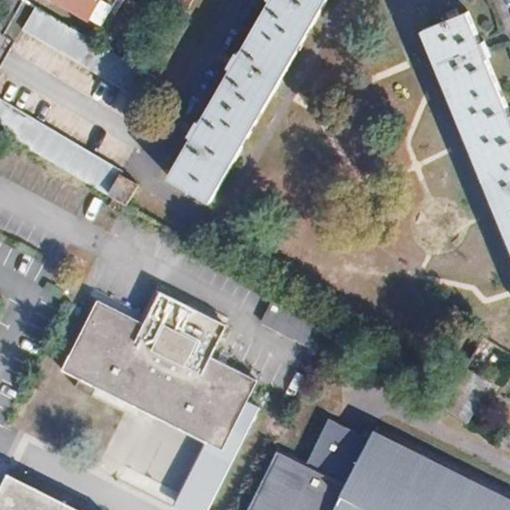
[(55,0),(99,26),(111,5),(102,0),(55,0)]
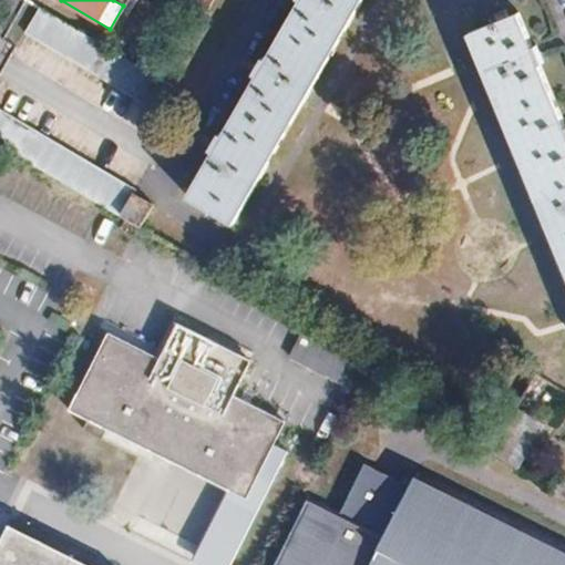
[(297,0),(185,194),(232,222),(358,0),(297,0)]
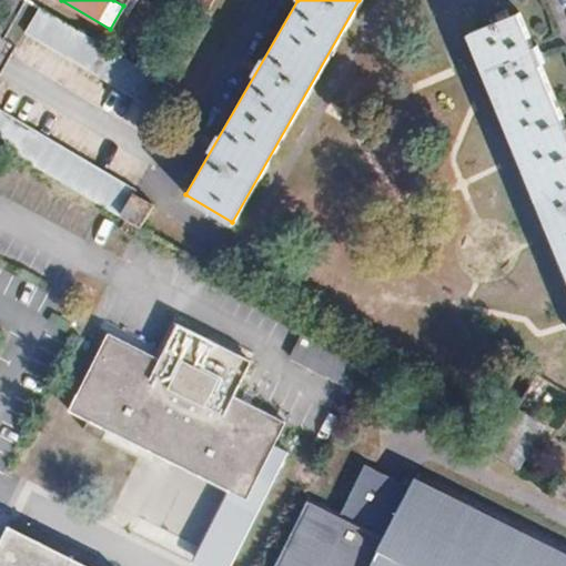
[(194,0),(191,6),(204,13),(212,0),(194,0)]
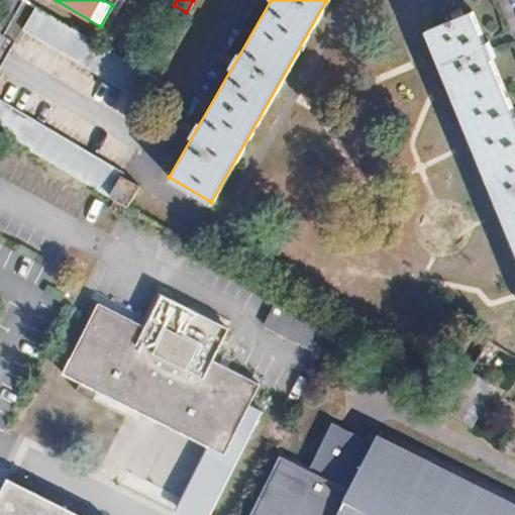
[(125,59),(34,6),(20,29),(147,103),(161,80),(150,74),(125,59)]
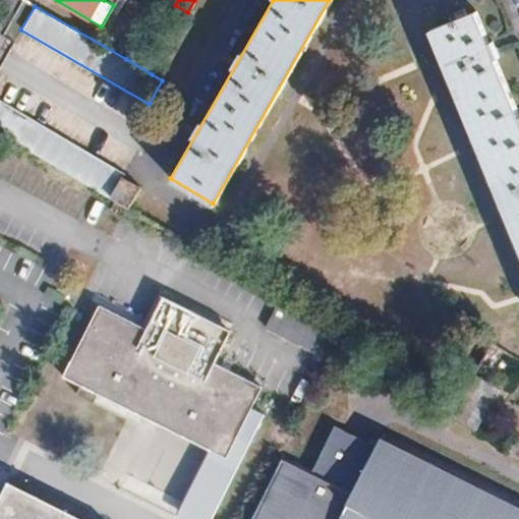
[(518,117),(475,10),(428,29),(518,248),(518,117)]
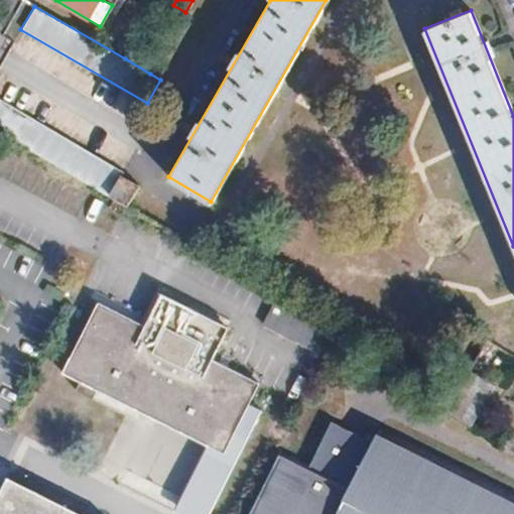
[(133,44),(125,58),(150,74),(158,58),(133,44)]
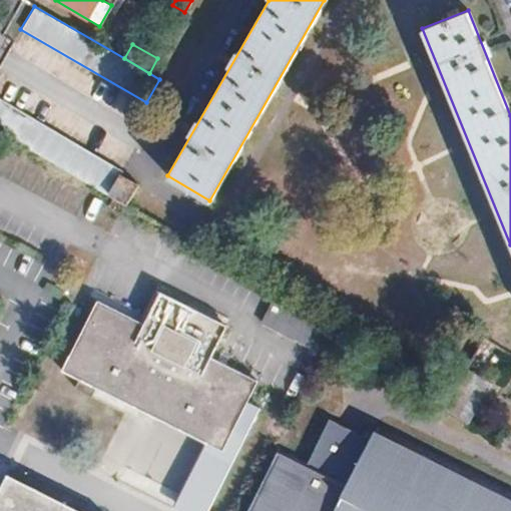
[(0,130),(2,132),(124,205),(136,184),(120,174),(122,170),(0,96),(0,130)]
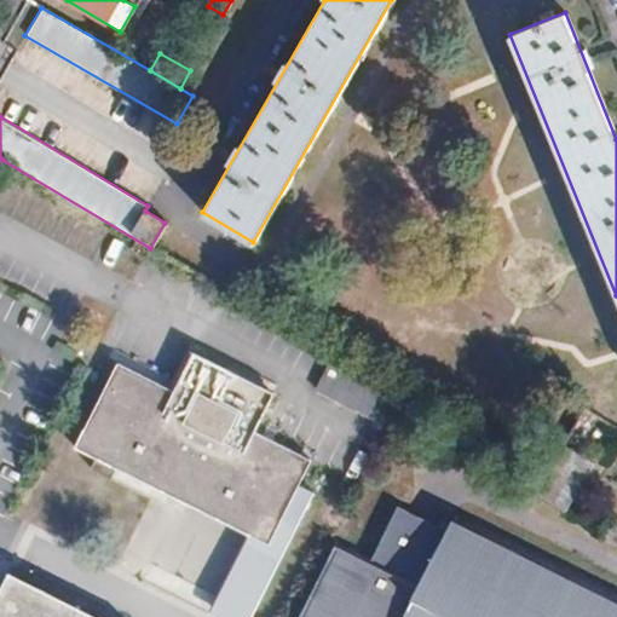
[(116,363),(76,444),(267,542),(295,484),(309,459),(253,430),(272,392),(194,353),(174,391),(116,363)]
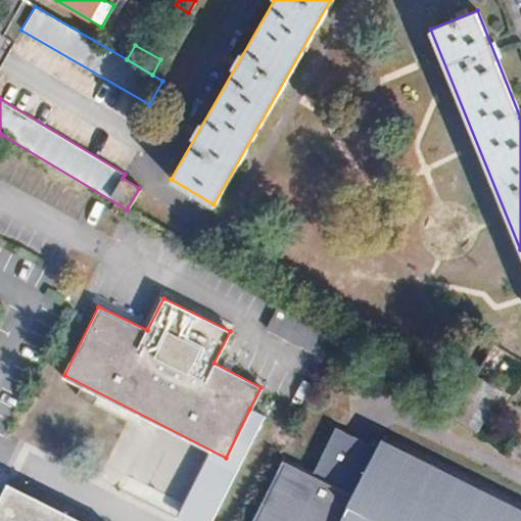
[(278,305),(267,326),(312,349),(322,329),(278,305)]
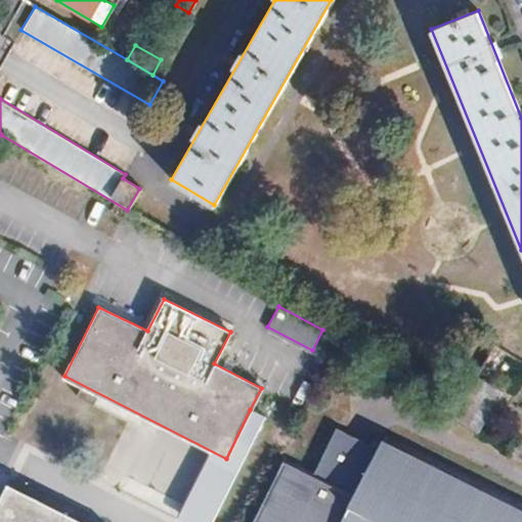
[(491,381),(508,353),(493,345),(477,372),(491,381)]
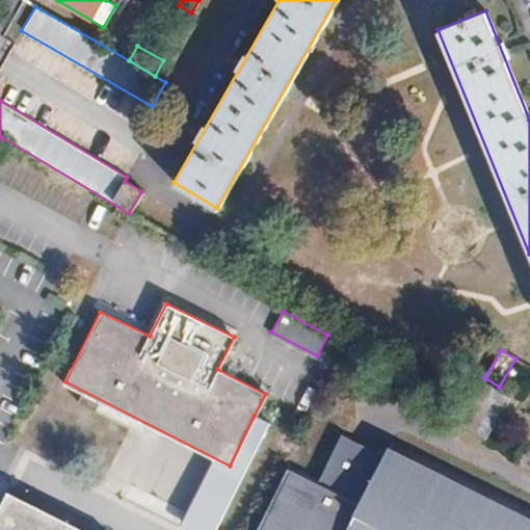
[(507,396),(484,382),(459,424),(483,438),(507,396)]
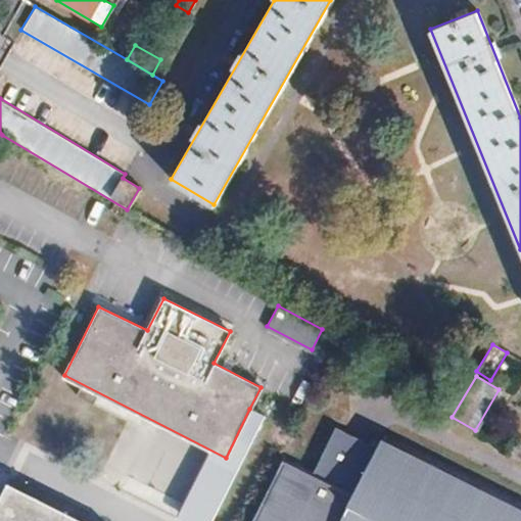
[(210,520),(263,416),(249,409),(226,458),(208,448),(175,517),(182,520),(210,520)]
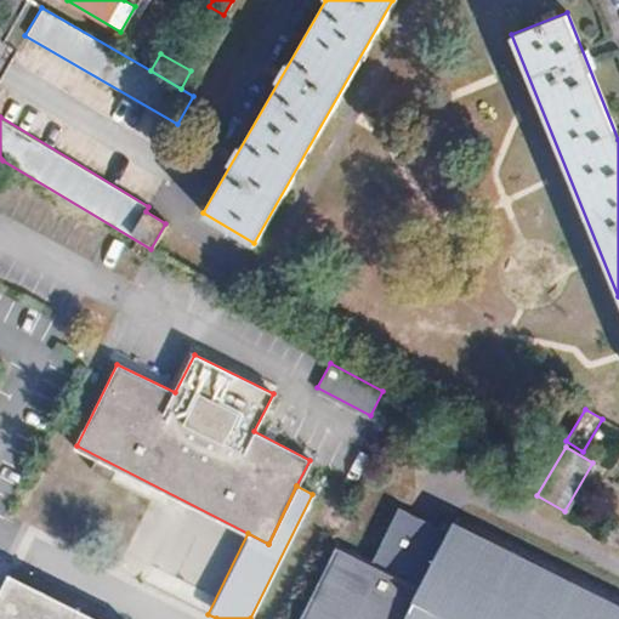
[(618,618),(618,606),(454,524),(450,533),(399,509),(370,566),(335,549),(300,618),(618,618)]
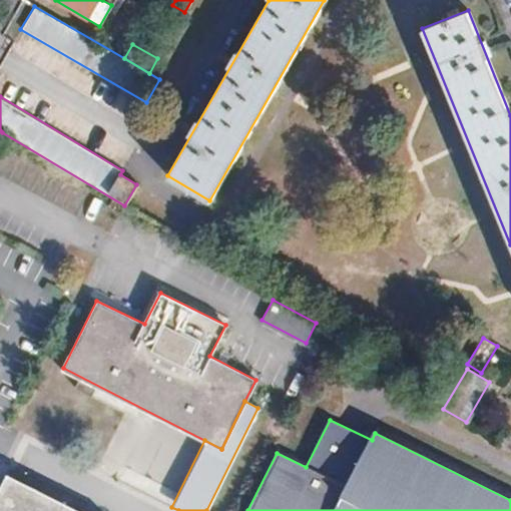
[(510,432),(506,430),(498,444),(510,451),(510,432)]
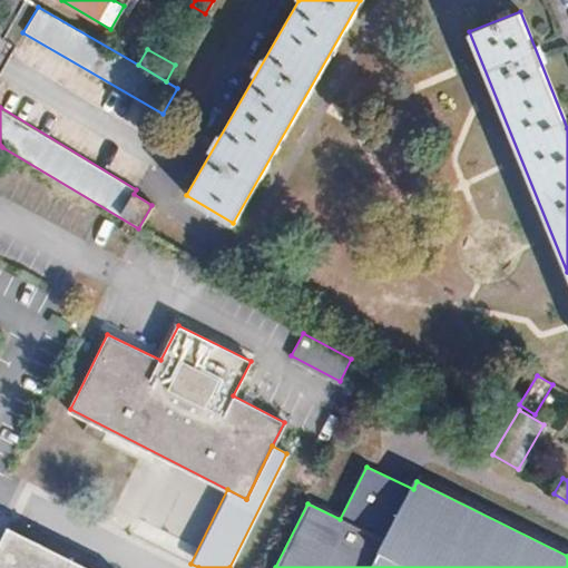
[(0,567),(85,567),(10,530),(1,548),(0,547),(0,567)]
